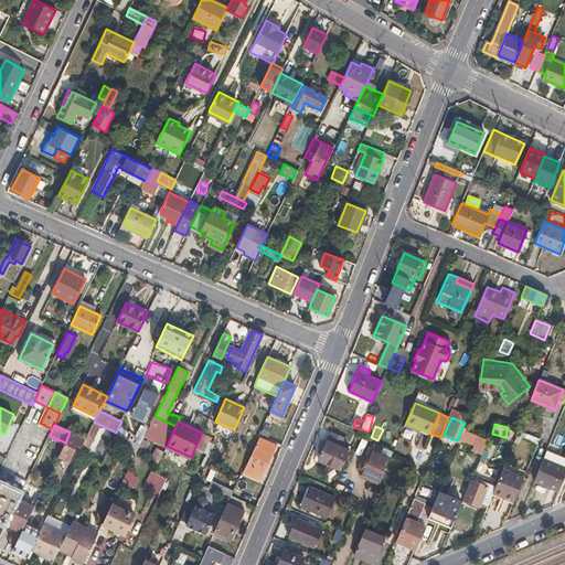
[(76,446),(81,448),(86,438),(71,432),(70,432),(66,440),(65,443),(59,457),(70,461),(76,446)]
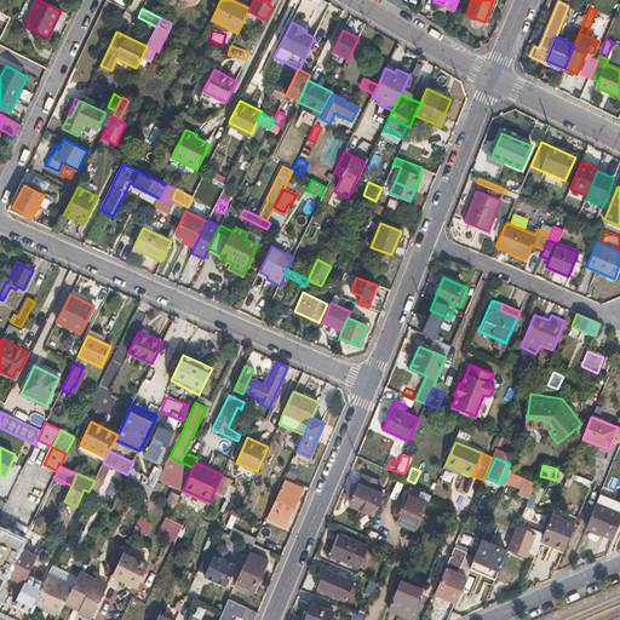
[(509,484),(529,494),(534,484),(514,475),(509,484)]
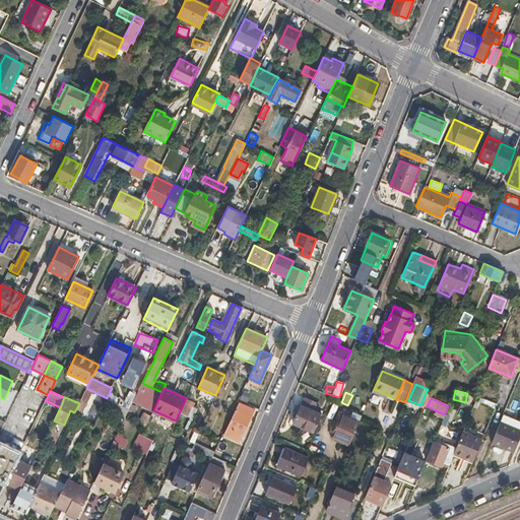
[(293,423),(314,432),(322,415),(317,413),(320,405),(307,399),(304,407),(301,405),(293,423)]
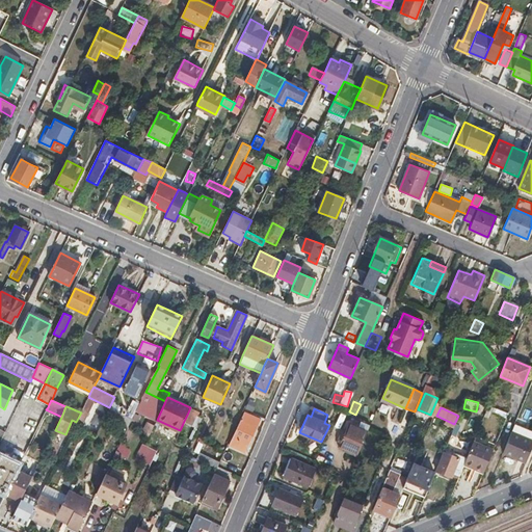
[(229,445),(238,449),(241,443),(247,446),(261,418),(244,410),(242,416),(247,418),(244,425),(240,423),(229,445)]
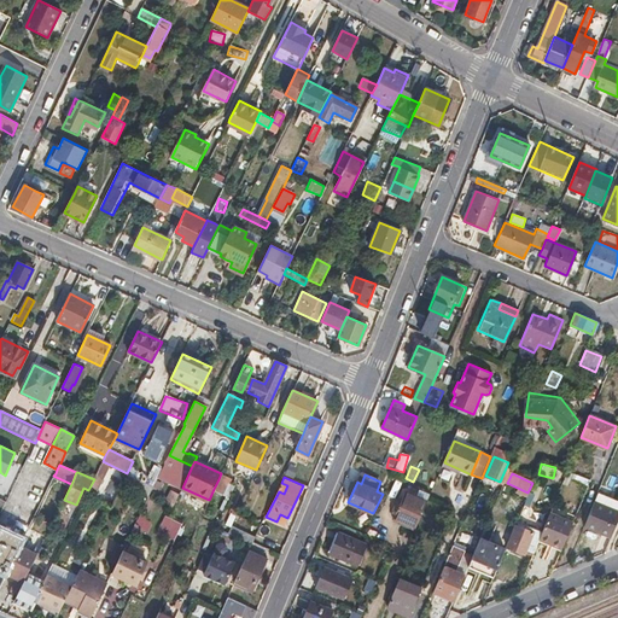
[(173,508),(179,493),(169,489),(163,505),(173,508)]
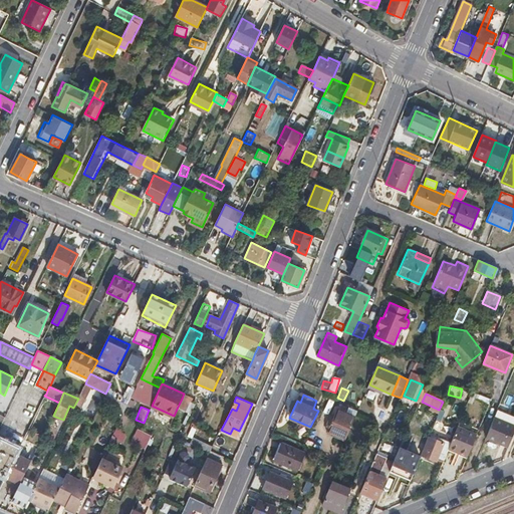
[(327,432),(346,440),(355,417),(337,410),(327,432)]
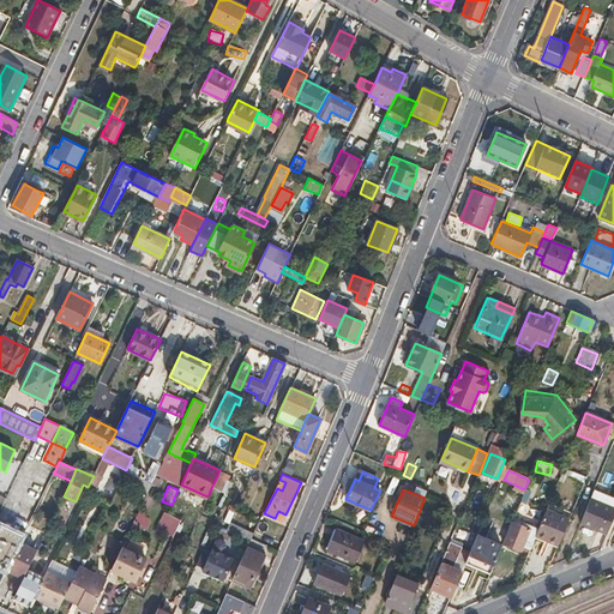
[(613,498),(594,491),(581,523),(607,534),(613,517),(613,498)]
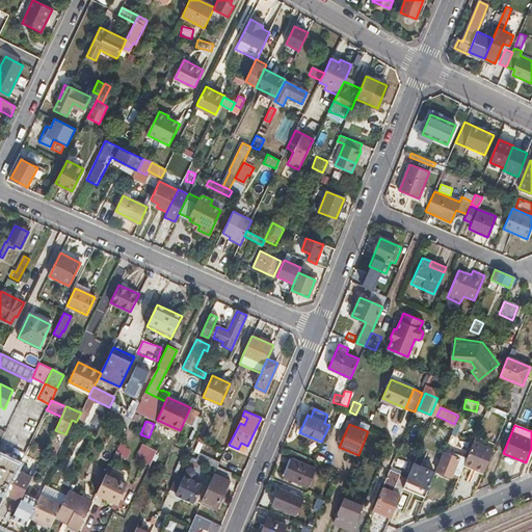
[(459,432),(453,429),(451,436),(456,439),(459,432)]
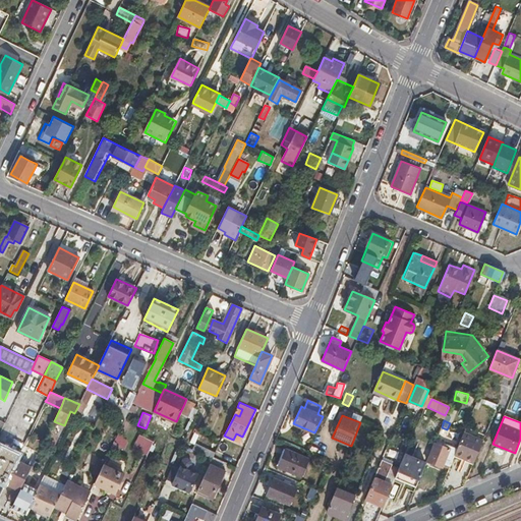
[(455,453),(473,461),(482,441),(463,432),(456,448),(455,453)]
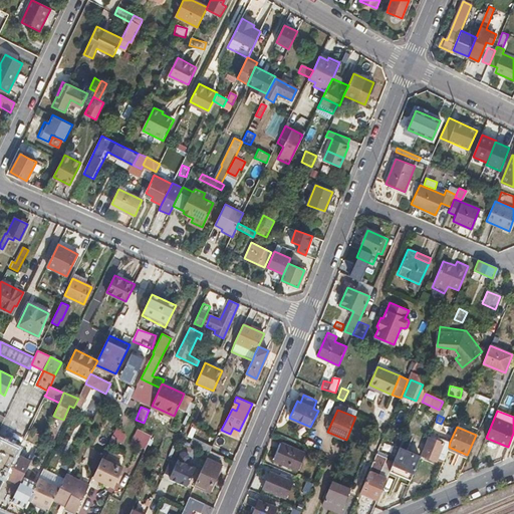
[(120,445),(126,433),(115,428),(109,439),(120,445)]
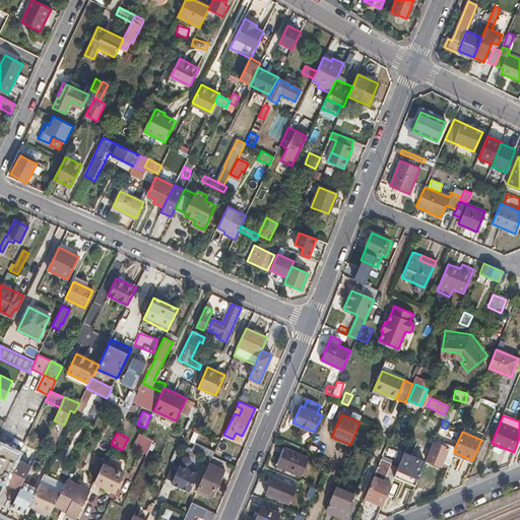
[(236,433),(233,439),(240,442),(243,436),(242,436),(236,433)]
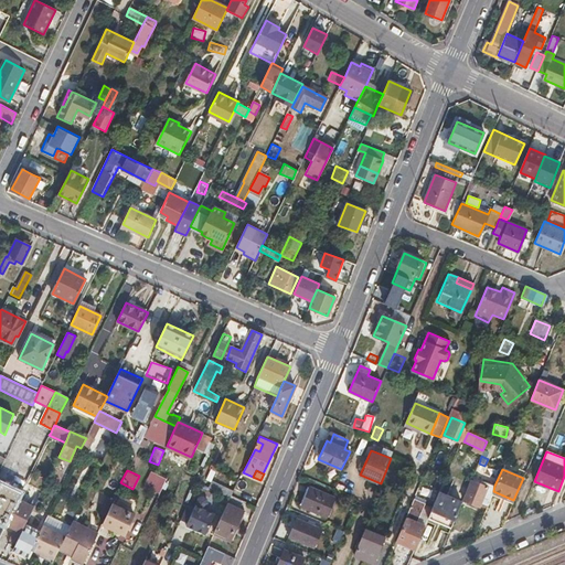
[(146,473),(136,493),(148,499),(158,480),(146,473)]
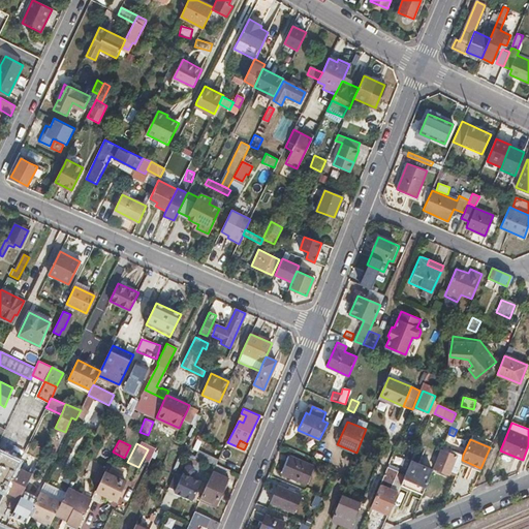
[(452,470),(457,472),(462,460),(463,455),(450,449),(449,452),(442,448),(434,467),(449,474),(452,470)]
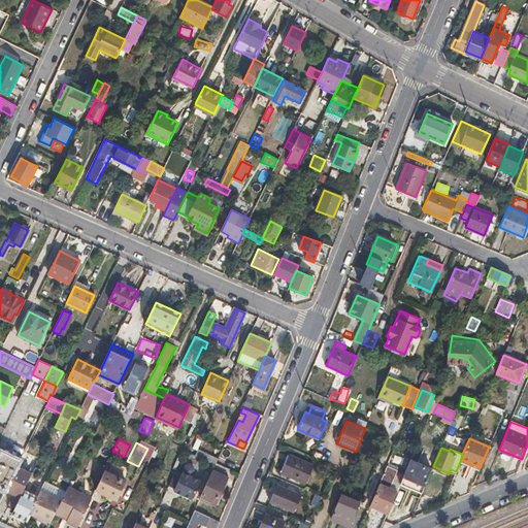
[(197,450),(194,456),(216,465),(217,463),(218,459),(197,450)]
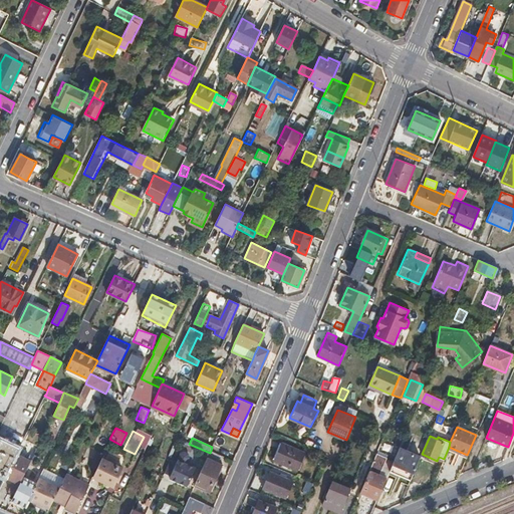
[(0,447),(0,475),(5,478),(6,477),(16,455),(19,448),(3,441),(0,447)]
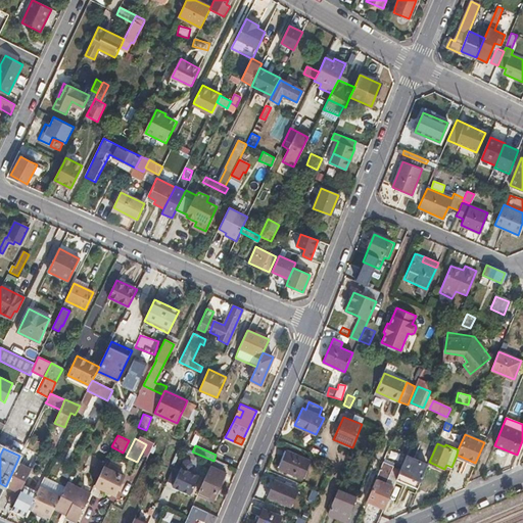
[(288,450),(281,469),(302,478),(310,460),(288,450)]
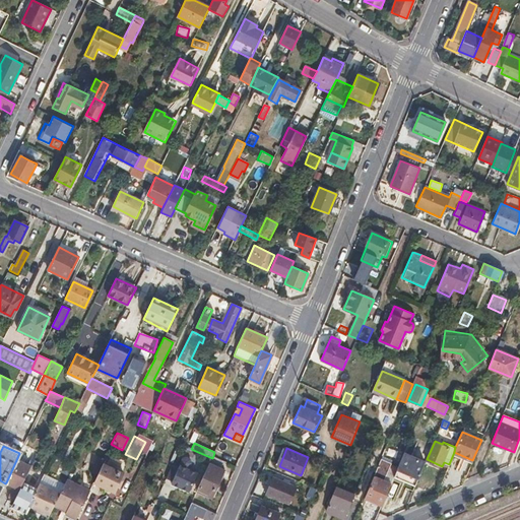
[(388,449),(386,456),(395,459),(398,452),(388,449)]
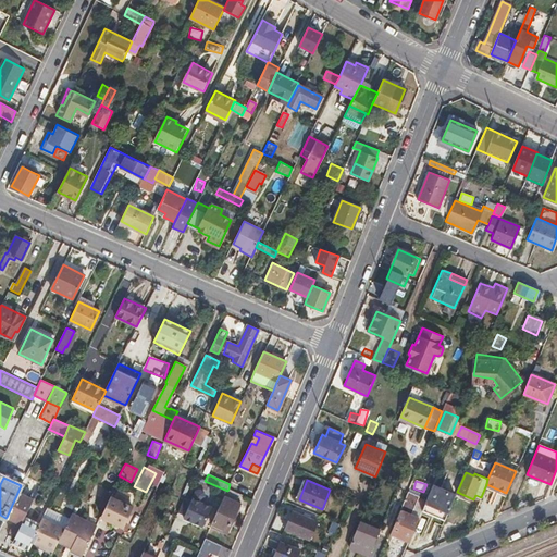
[(422,509),(446,518),(456,494),(433,484),(422,509)]
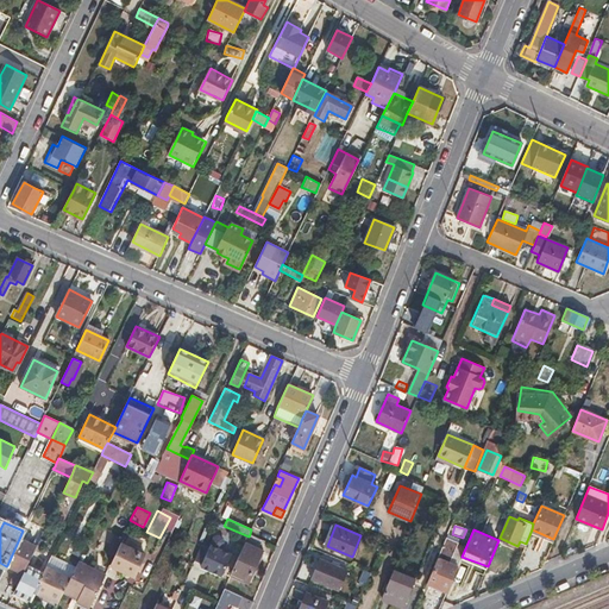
[(209,548),(202,545),(195,560),(202,564),(201,566),(223,576),(232,554),(221,550),(224,541),(223,538),(218,535),(214,538),(209,548)]
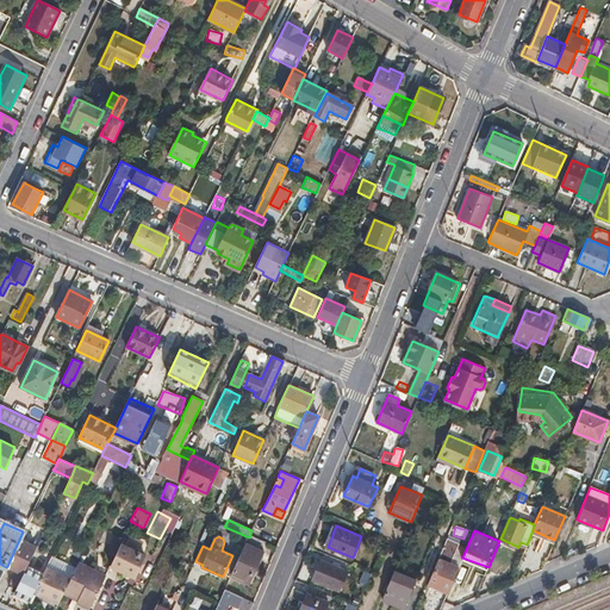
[(19,540),(7,566),(24,573),(29,562),(36,547),(19,540)]
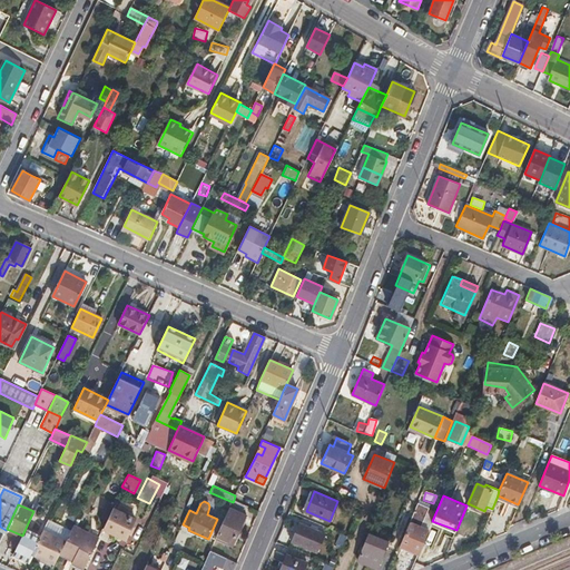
[(33,511),(27,526),(32,528),(36,521),(35,520),(36,517),(38,518),(42,507),(37,504),(33,511)]
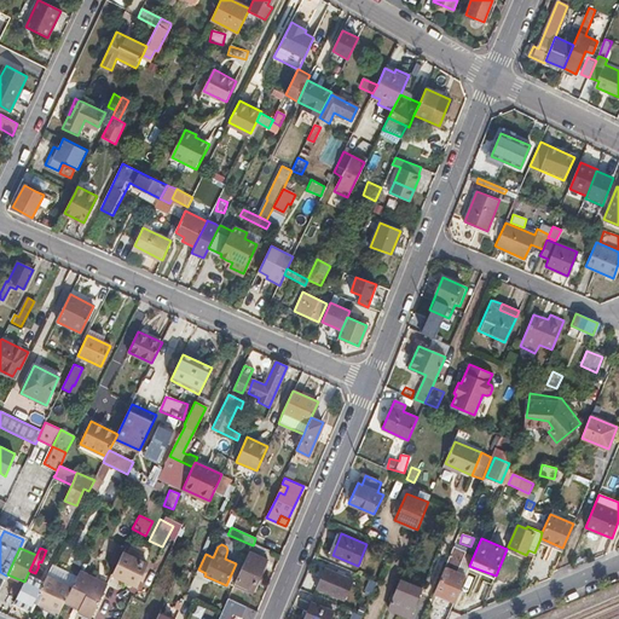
[(250,550),(235,584),(253,593),(267,559),(250,550)]
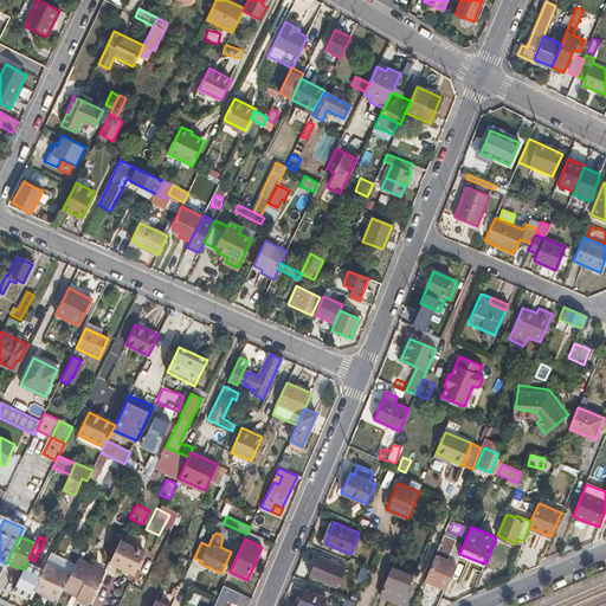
[(121,540),(110,562),(133,573),(143,552),(121,540)]
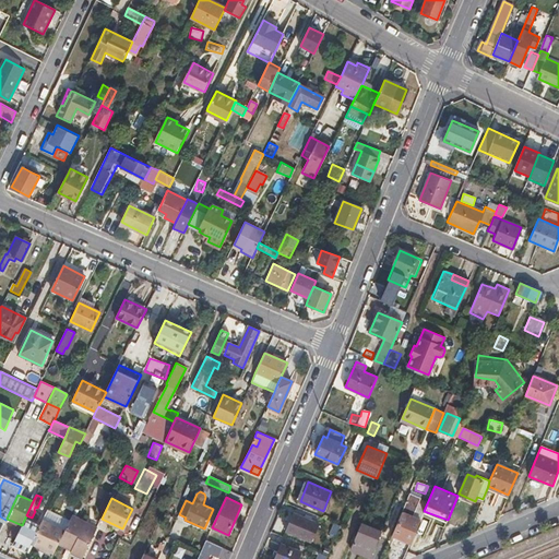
[(405,537),(412,540),(420,520),(402,512),(392,535),(404,539),(405,537)]
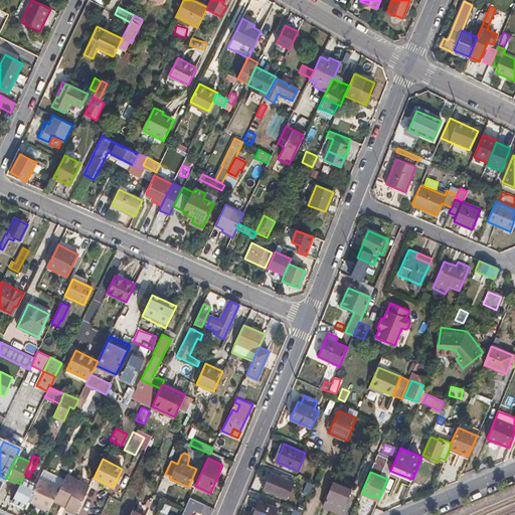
[(259,486),(256,492),(263,495),(265,490),(285,499),(292,482),(272,473),(266,488),(259,486)]
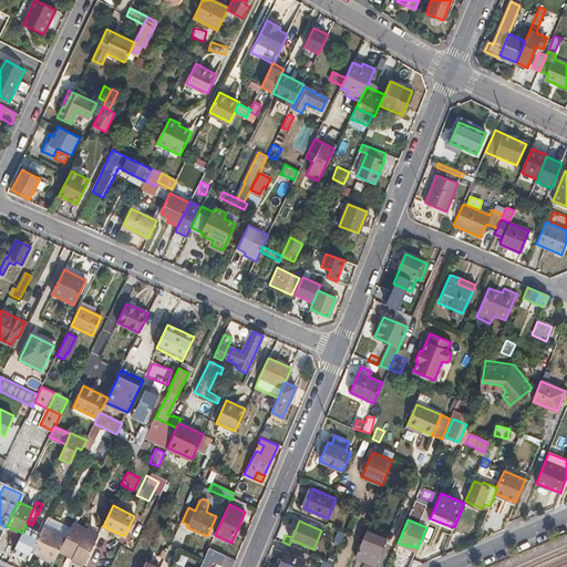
[(72,559),(84,566),(99,535),(73,523),(66,538),(60,550),(73,557),(72,559)]
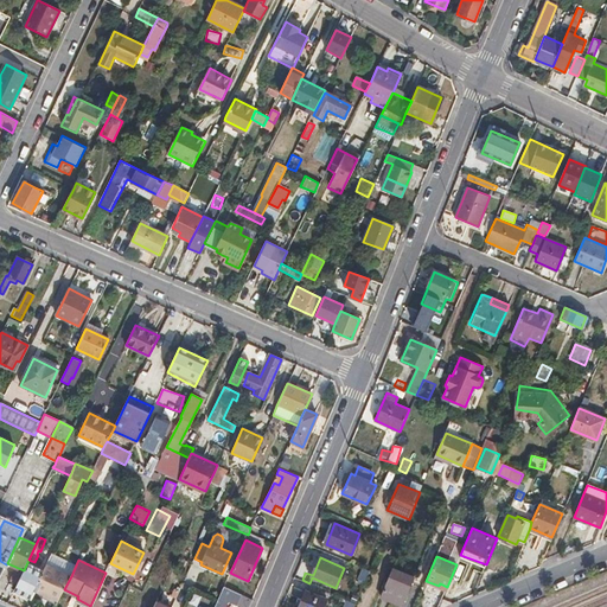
[(45,566),(33,589),(59,601),(64,589),(71,576),(45,566)]
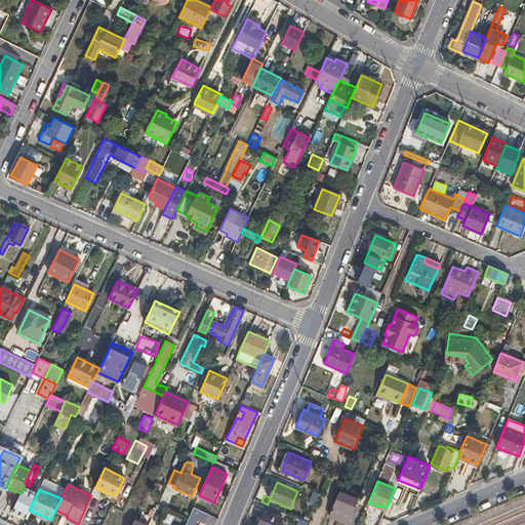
[(330,516),(348,524),(351,518),(358,499),(340,491),(330,516)]
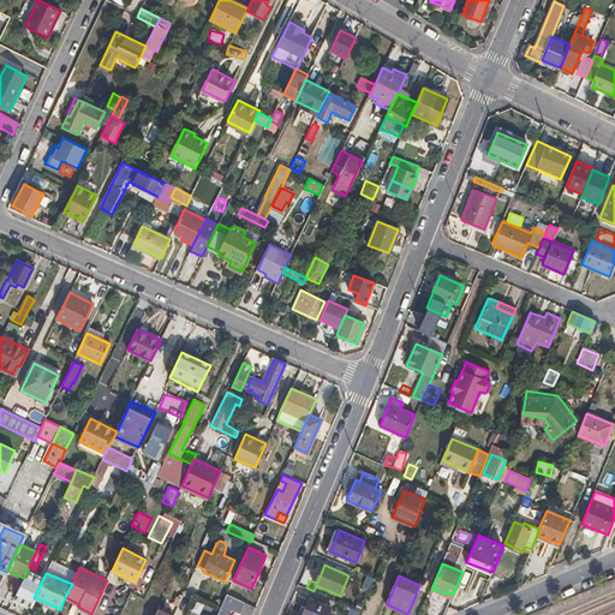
[(24,578),(12,603),(22,608),(34,583),(24,578)]
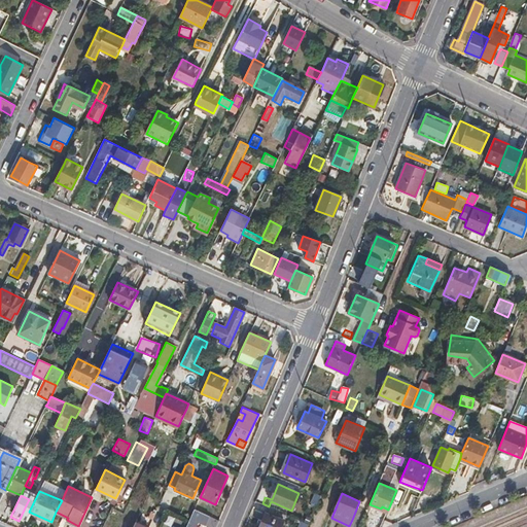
[(144,505),(138,520),(150,525),(154,516),(148,513),(149,508),(144,505)]
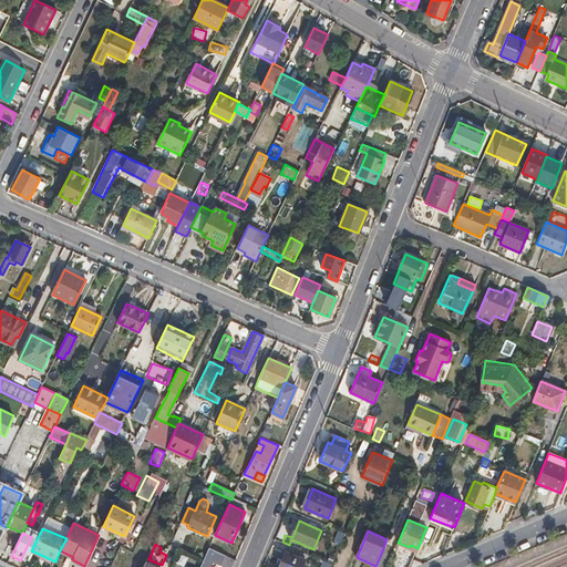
[(209,566),(213,560),(222,565),(226,555),(209,548),(200,566),(209,566)]
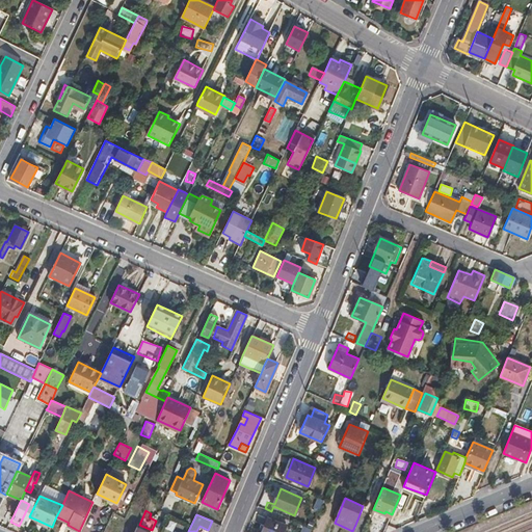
[(268,517),(262,531),(283,531),(286,525),(268,517)]
